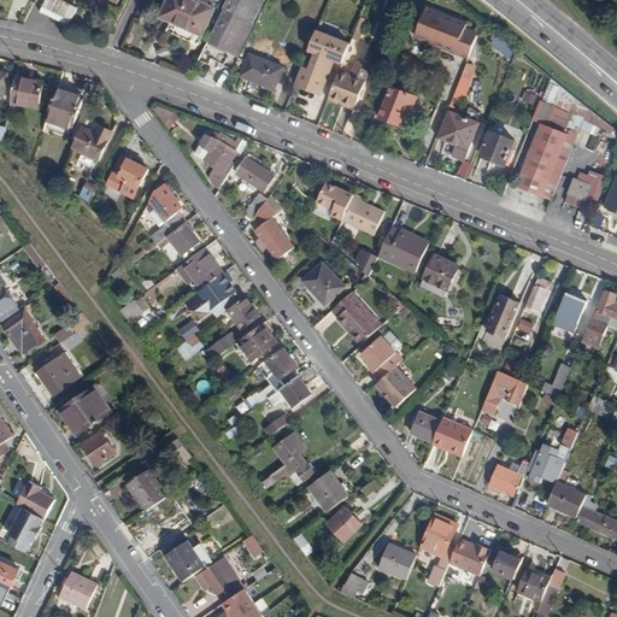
[(69,25),(78,7),(62,0),(46,0),(41,11),(69,25)]
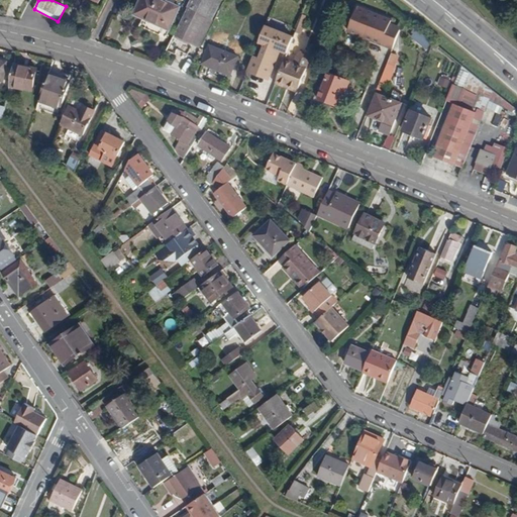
[(164,0),(140,0),(134,14),(170,30),(180,7),(164,0)]
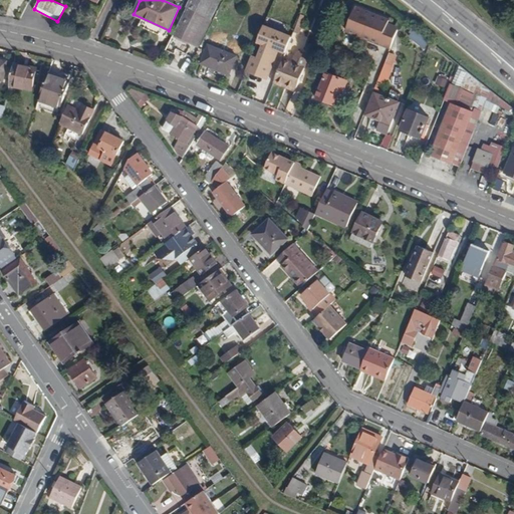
[(211,19),(220,0),(190,0),(174,35),(193,44),(206,17),(211,19)]
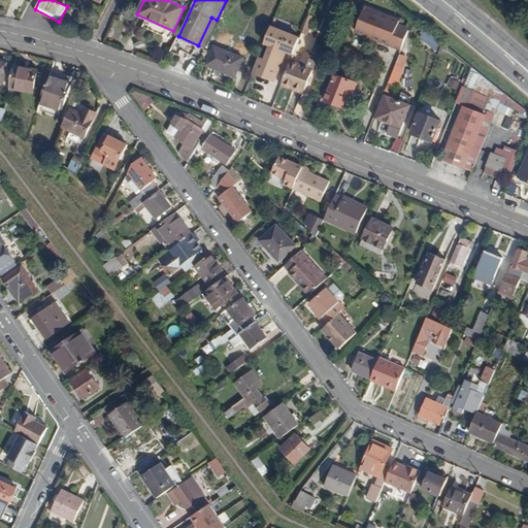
[(399,22),(365,8),(356,32),(401,51),(409,30),(398,26),(399,22)]
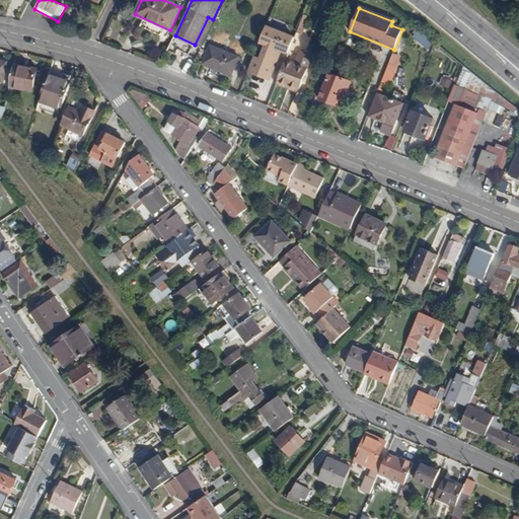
[(192,49),(200,53),(216,20),(213,19),(208,17),(195,45),(192,49)]
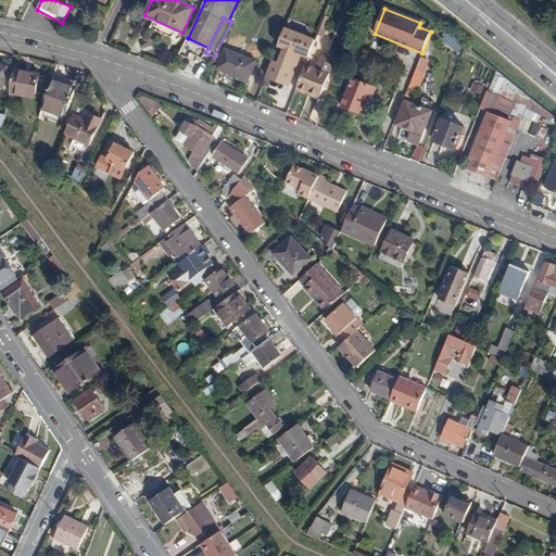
[(285,48),(273,79),(289,86),(301,54),(308,38),(285,28),(278,46),(285,48)]
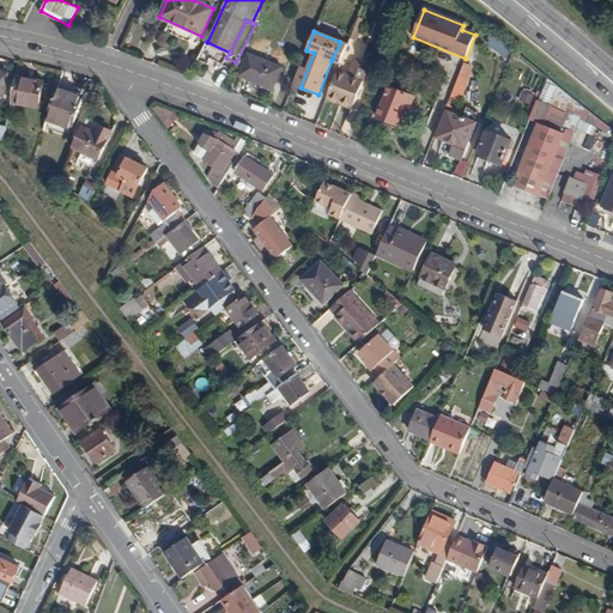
[(493,35),(486,46),(505,59),(513,49),(493,35)]
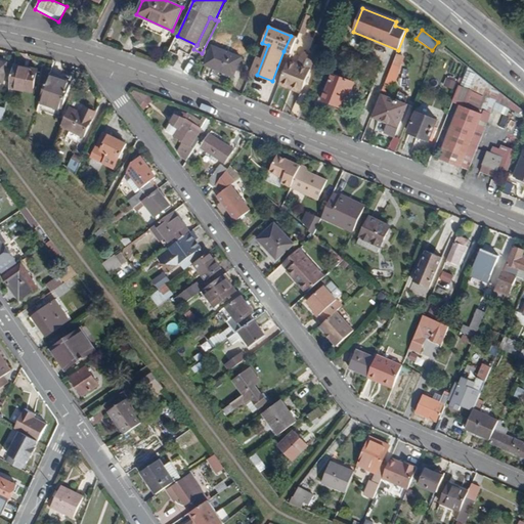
[(197,45),(177,36),(172,46),(190,56),(197,45)]
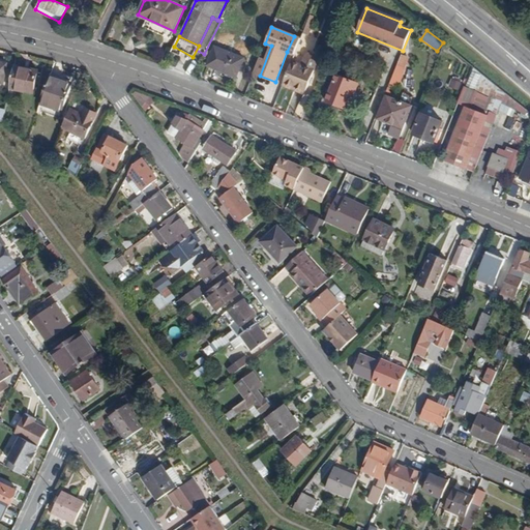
[(294,36),(287,52),(294,55),(301,38),(294,36)]
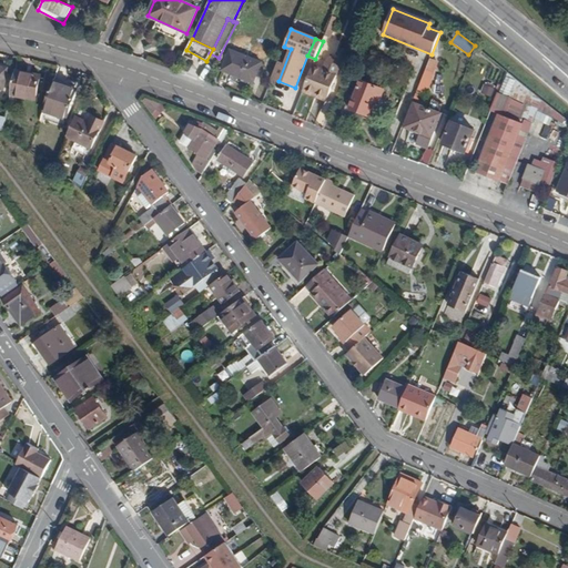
[(320,51),(328,56),(334,42),(325,39),(320,51)]
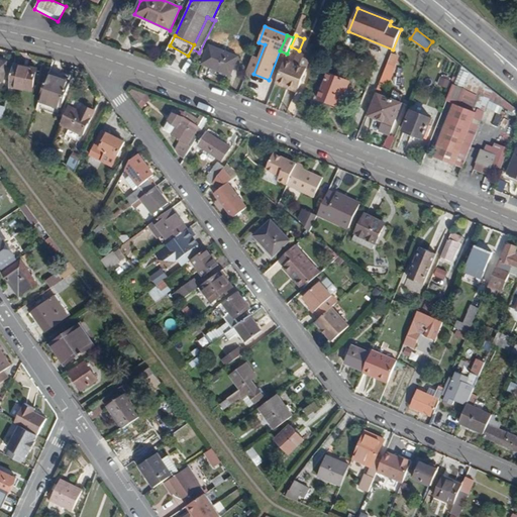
[(210,44),(202,64),(231,76),(238,57),(210,44)]
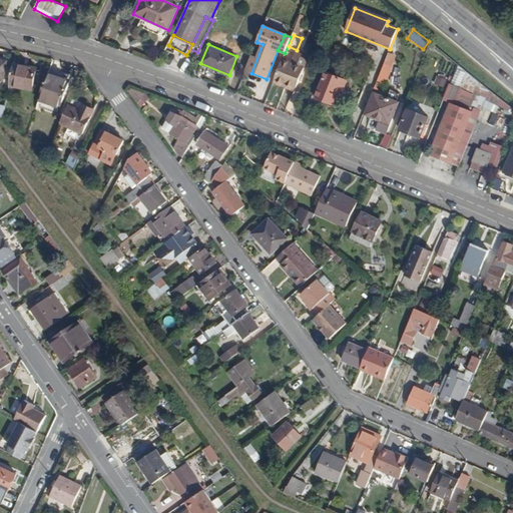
[(396,55),(389,53),(385,63),(392,66),(396,55)]
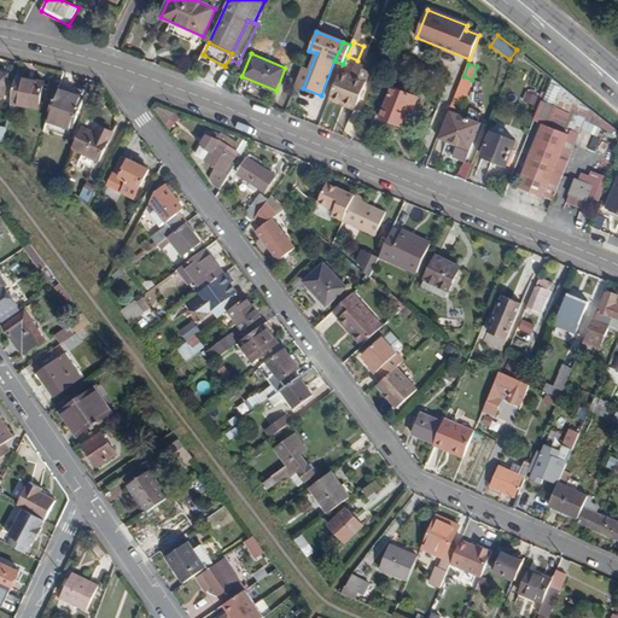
[(340,70),(330,98),(356,108),(367,81),(340,70)]
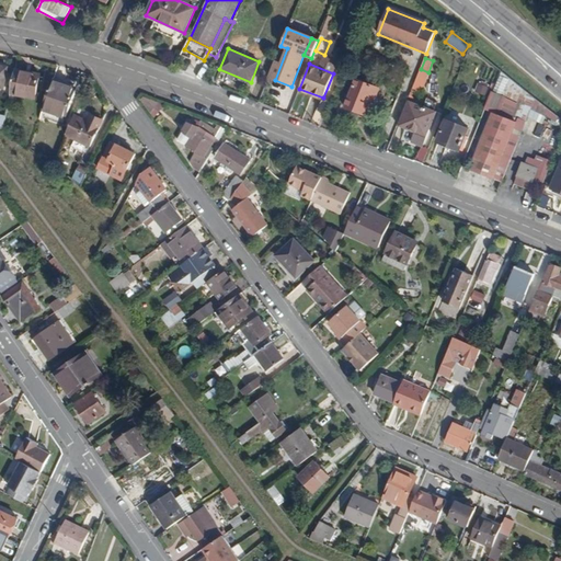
[(21,95),(36,99),(41,75),(15,69),(10,100),(20,102),(21,95)]
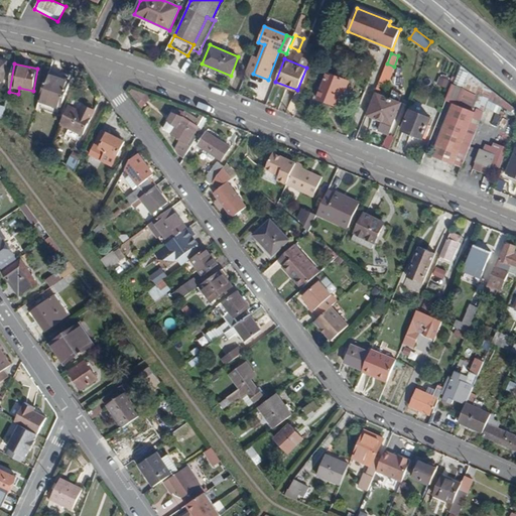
[(394,67),(387,63),(380,83),(385,85),(388,86),(395,67),(394,67)]
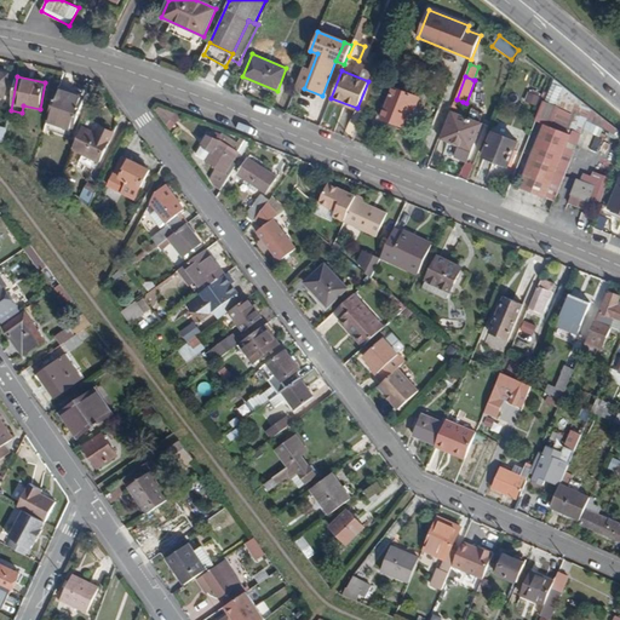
[(563,86),(554,79),(544,102),(555,107),(563,86)]
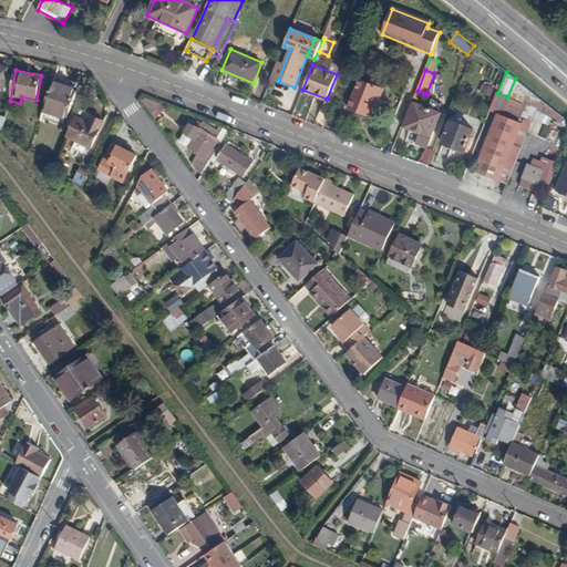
[(515,79),(507,98),(523,104),(516,122),(498,114),(476,171),(500,181),(504,167),(522,125),(529,129),(540,100),(515,79)]
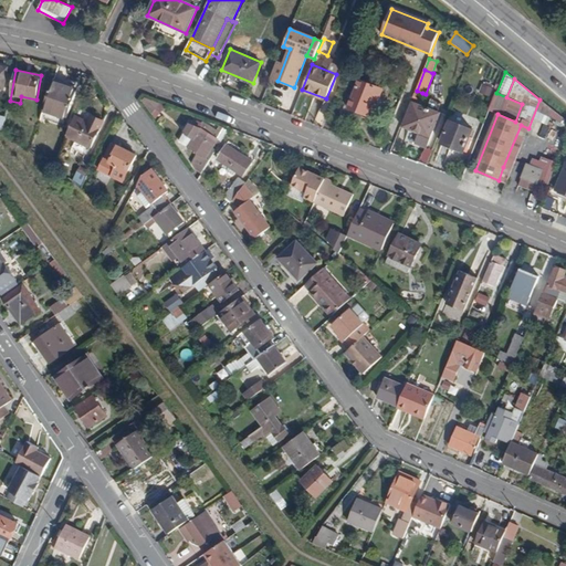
[(359,80),(348,107),(367,115),(370,107),(376,109),(384,90),(359,80)]
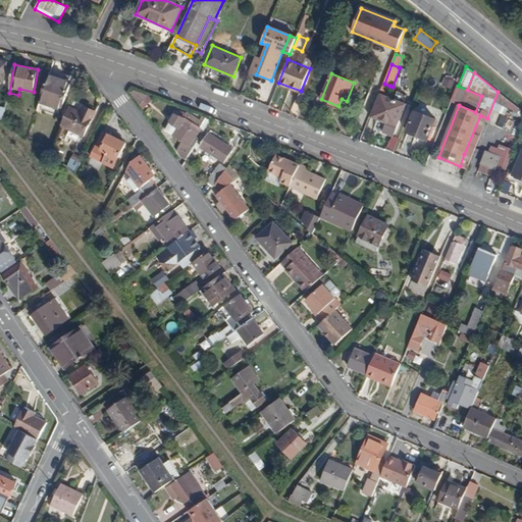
[(39,107),(60,114),(71,83),(50,74),(39,107)]
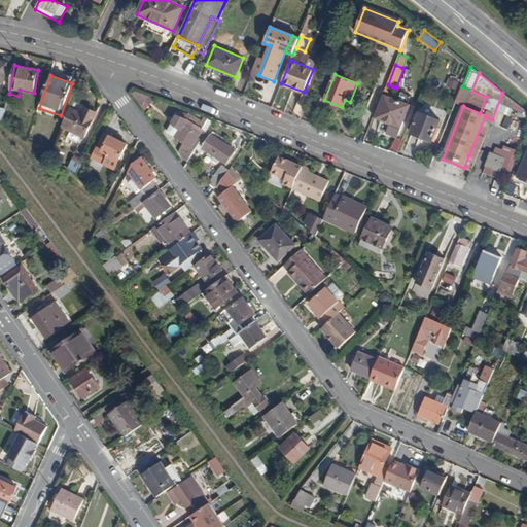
[(458,83),(450,80),(448,85),(455,89),(458,83)]
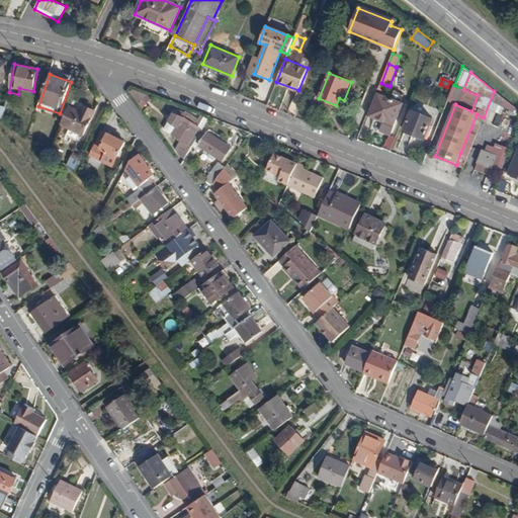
[(298,90),(276,82),(275,85),(297,93),(298,90)]
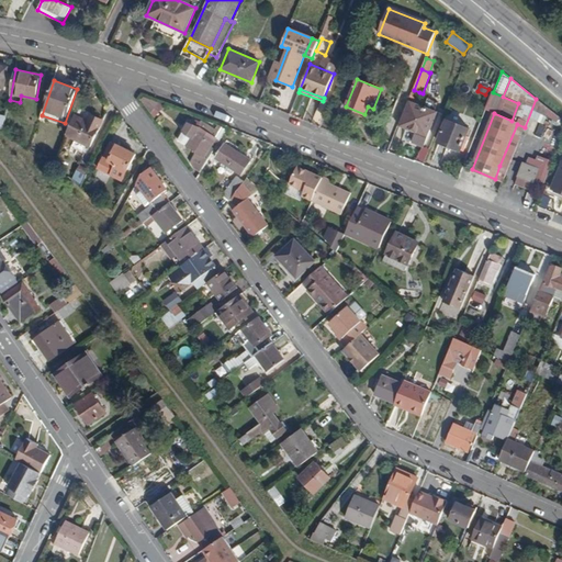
[(414,90),(411,98),(416,101),(419,92),(414,90)]
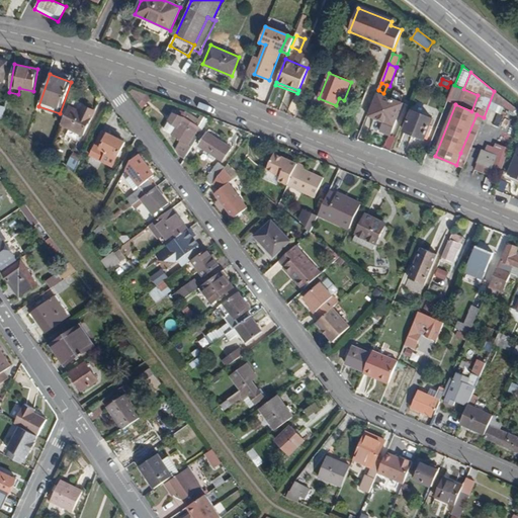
[(377,93),(368,115),(385,122),(386,117),(396,120),(403,103),(377,93)]
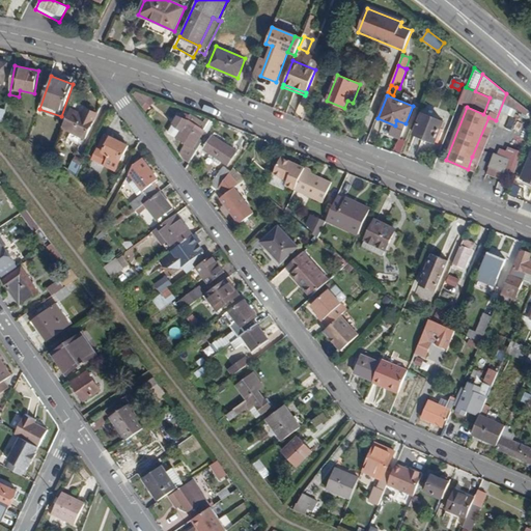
[(63,128),(85,139),(98,114),(86,109),(83,115),(71,109),(63,128)]
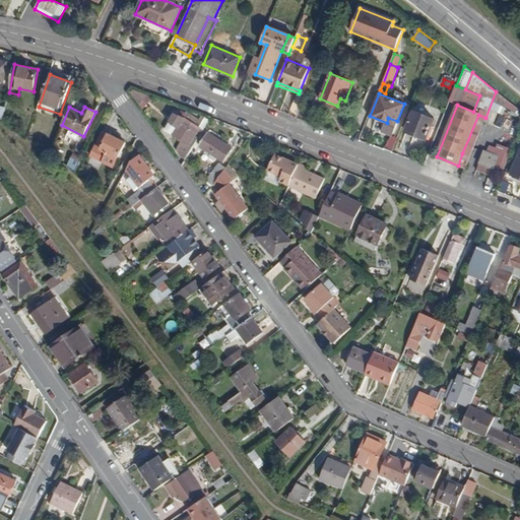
[(413,111),(405,131),(427,140),(432,126),(435,119),(413,111)]
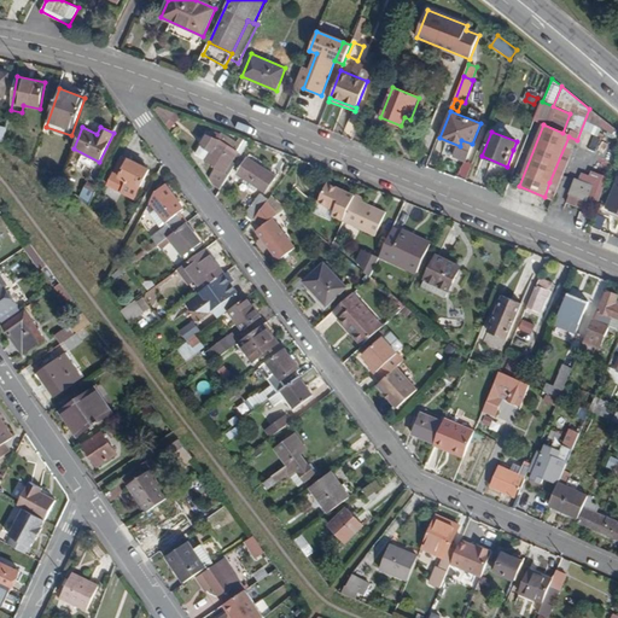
[(210,179),(221,190),(242,153),(233,149),(235,144),(228,139),(226,144),(208,135),(196,153),(216,167),(210,179)]
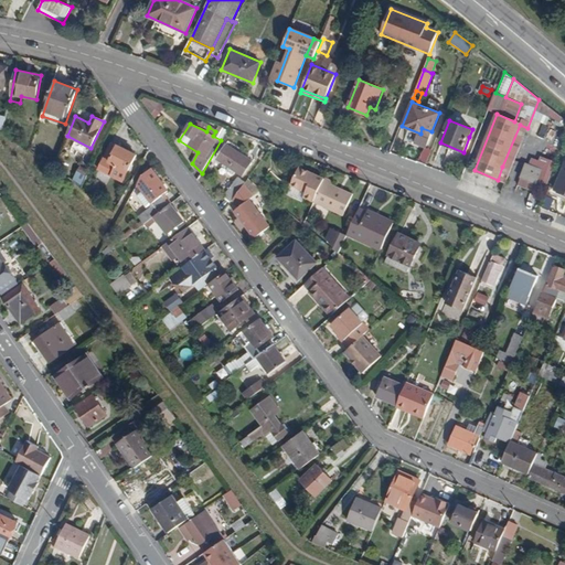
[(422,128),(420,134),(429,137),(432,131),(422,128)]
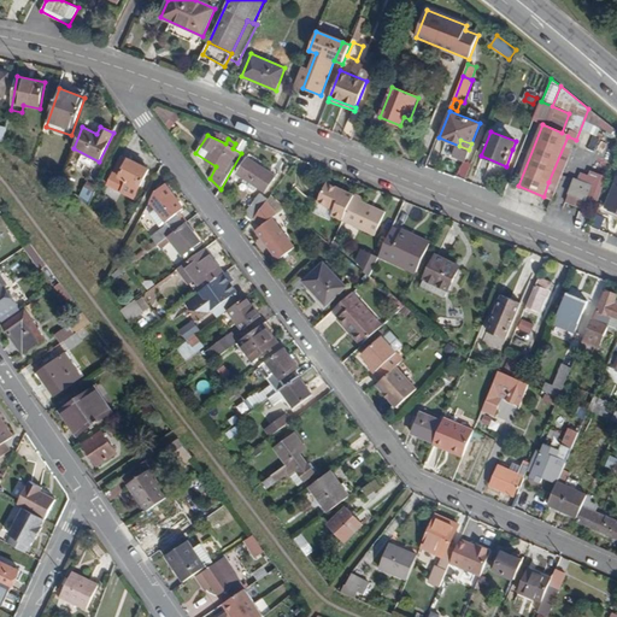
[(107,184),(135,199),(148,171),(121,157),(107,184)]
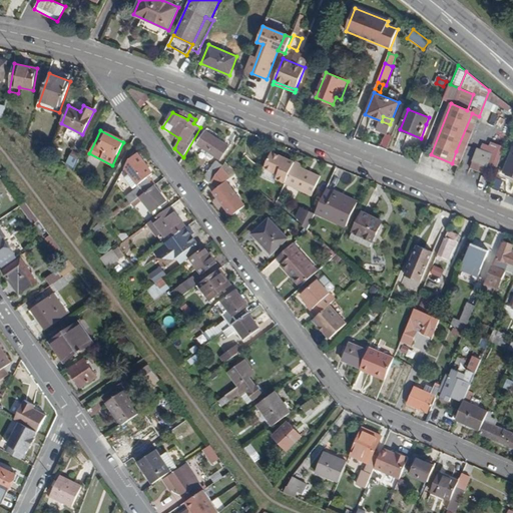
[(214,156),(219,159),(228,145),(206,130),(197,144),(202,148),(201,150),(206,153),(205,154),(212,158),(214,156)]
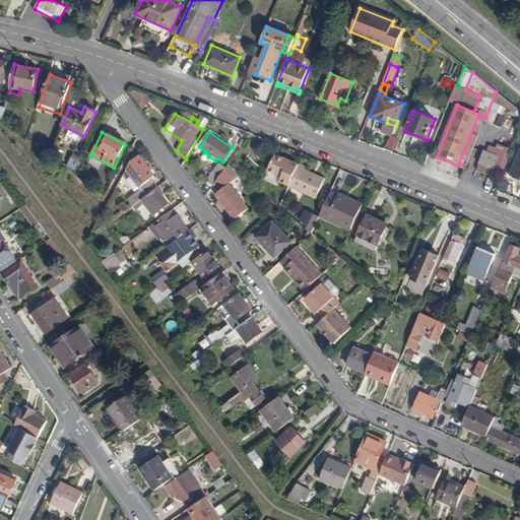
[(519,149),(510,174),(519,178),(519,149)]
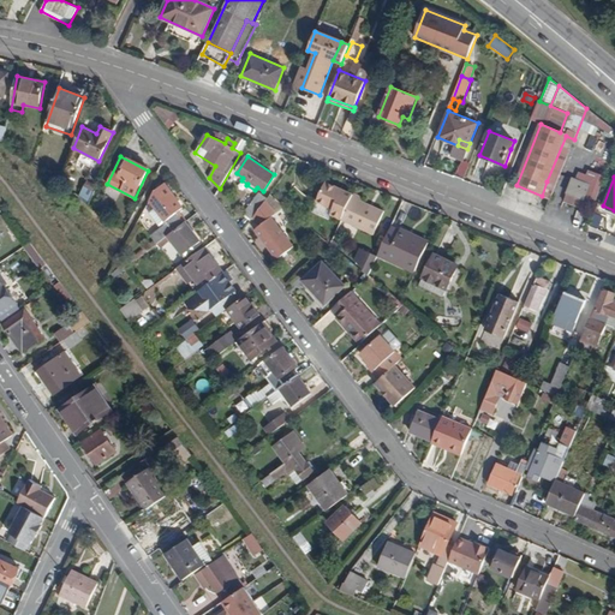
[(573,179),(567,193),(584,199),(589,185),(573,179)]
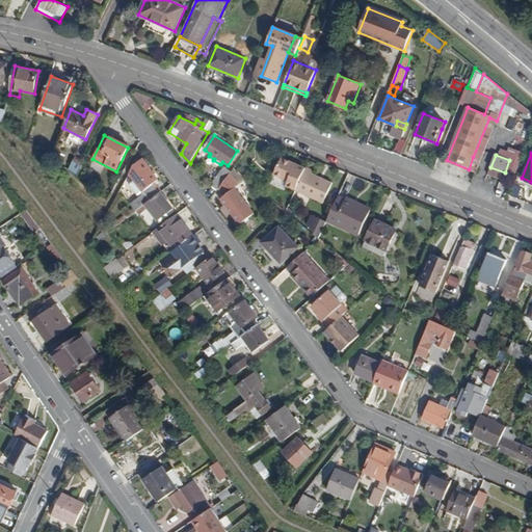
[(68,171),(76,178),(84,160),(75,156),(68,171)]
